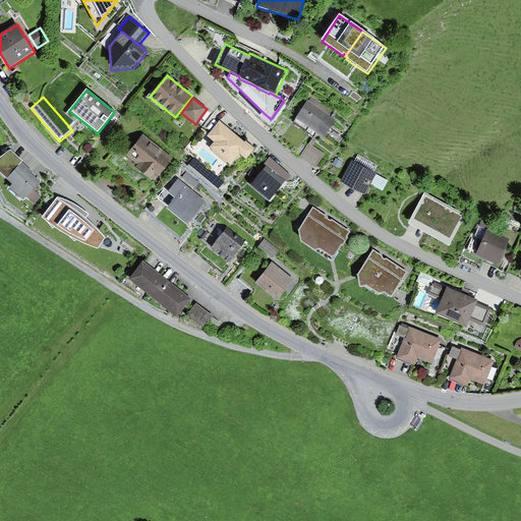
[(336,120),(307,101),(295,119),(324,138),(325,136),(332,127),(336,120)]
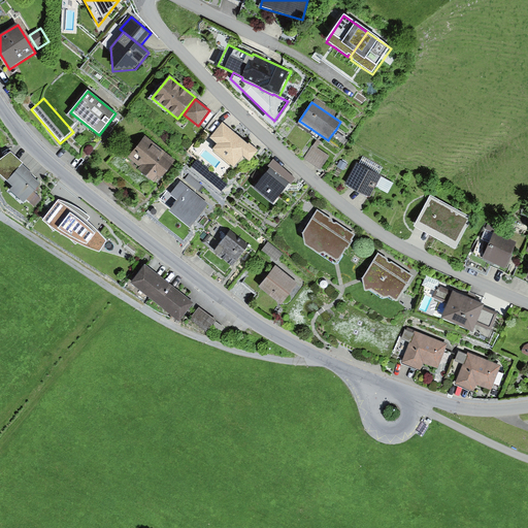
[(249,145),(222,124),(209,139),(217,145),(212,151),(233,168),(243,157),(250,162),(259,152),(249,143),(249,145)]
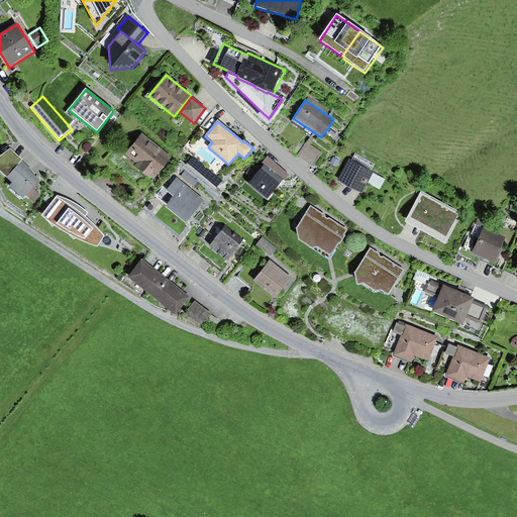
[(344,136),(329,126),(322,135),(337,146),(344,136)]
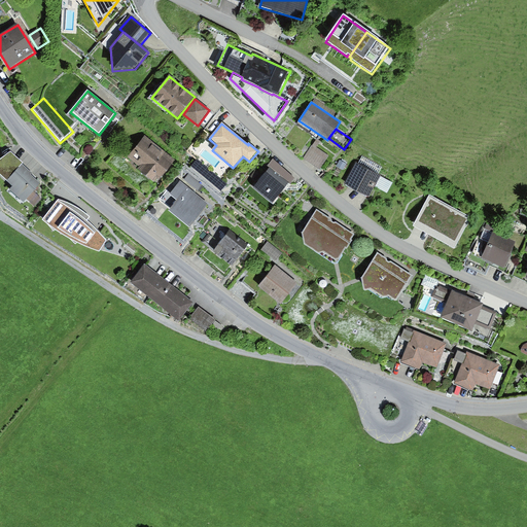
[(172,161),(143,138),(126,160),(154,182),(172,161)]
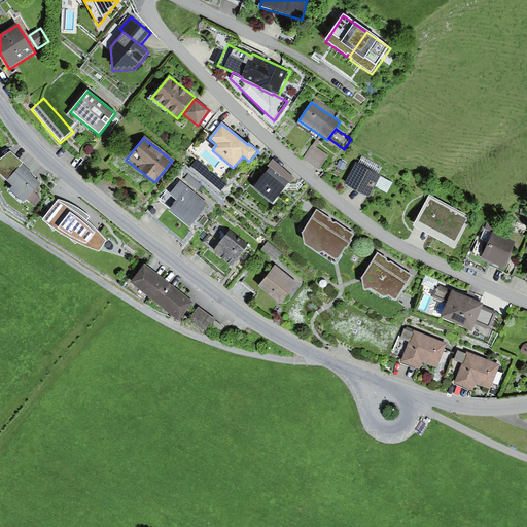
[(312,145),(303,159),(320,170),(328,156),(316,148),(312,146),(312,145)]
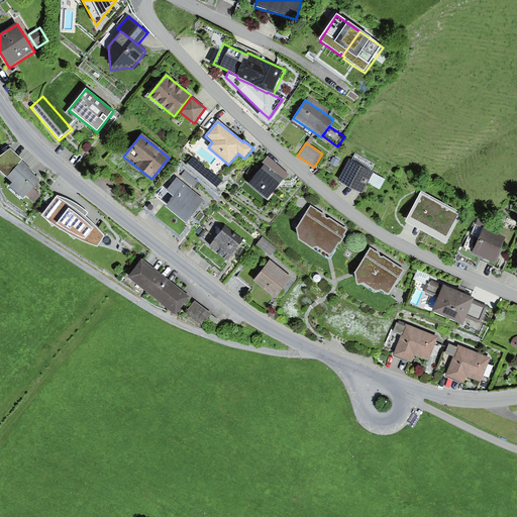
[(0,172),(7,179),(21,162),(22,161),(10,148),(0,156),(0,172)]
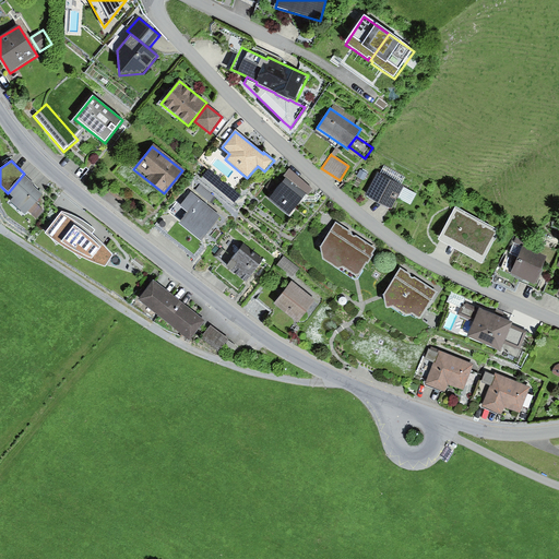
[(384,167),(379,175),(401,187),(405,178),(384,167)]
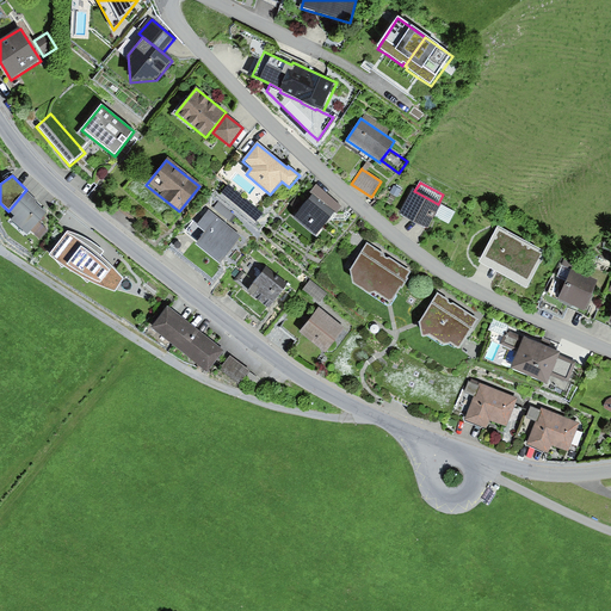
[(263,215),(229,185),(222,193),(255,222),(263,215)]
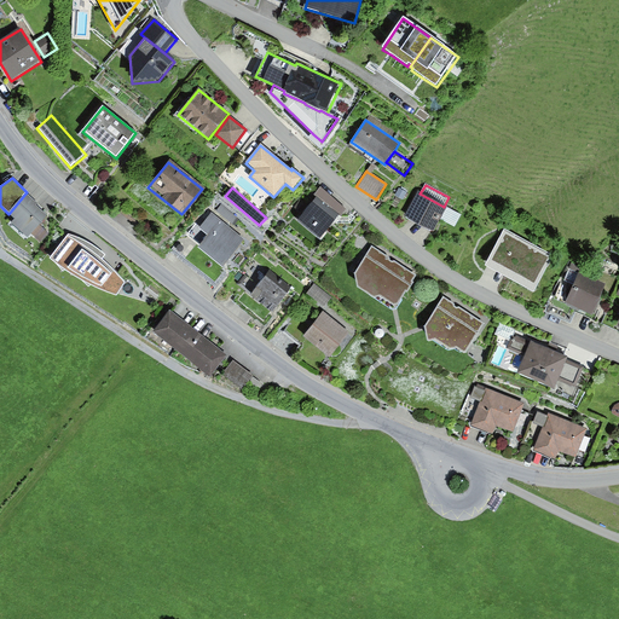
[(314,195),(317,197),(340,215),(342,218),(348,209),(320,187),(314,195)]
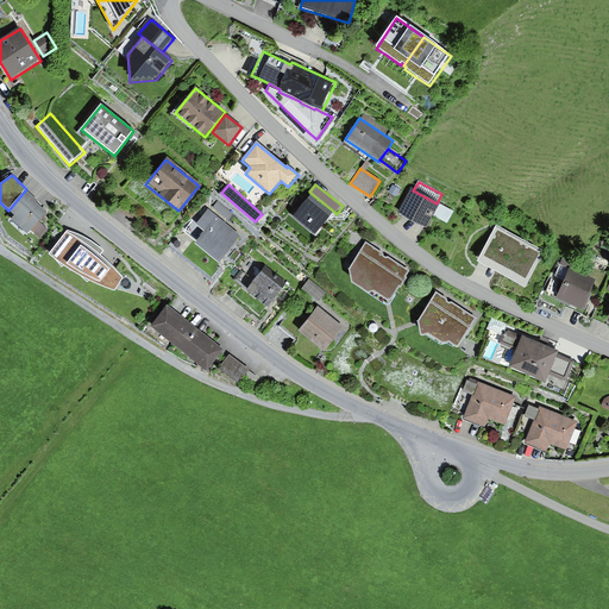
[(393,184),(388,192),(396,196),(400,189),(393,184)]
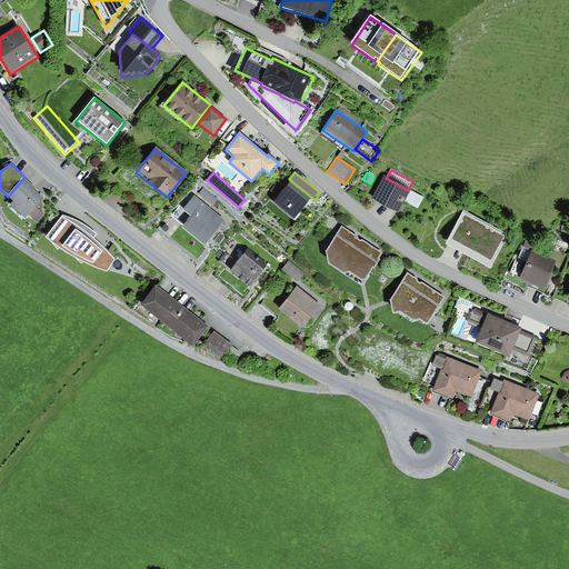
[(386,178),(383,177),(371,199),(398,212),(403,202),(410,191),(408,190),(386,178)]
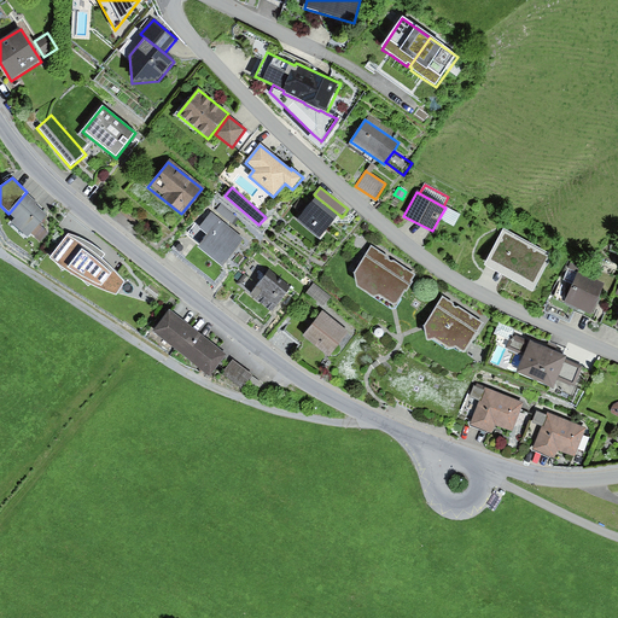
[(38,204),(25,193),(9,214),(16,220),(12,223),(28,238),(31,234),(40,225),(48,216),(36,205),(38,204)]
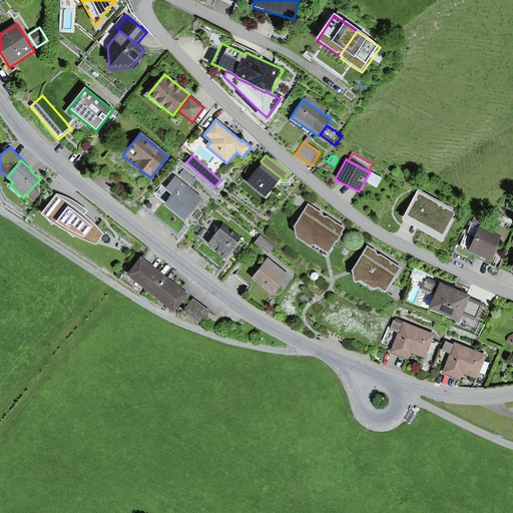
[(282,178),(263,163),(246,183),(266,198),(282,178)]
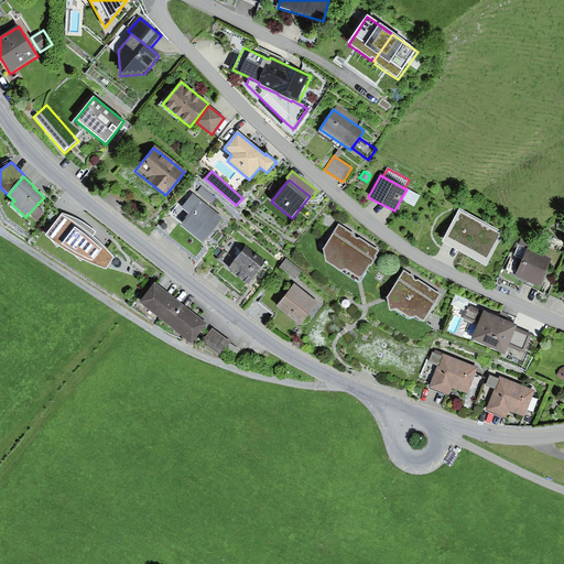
[(202,186),(196,193),(212,205),(216,199),(202,186)]
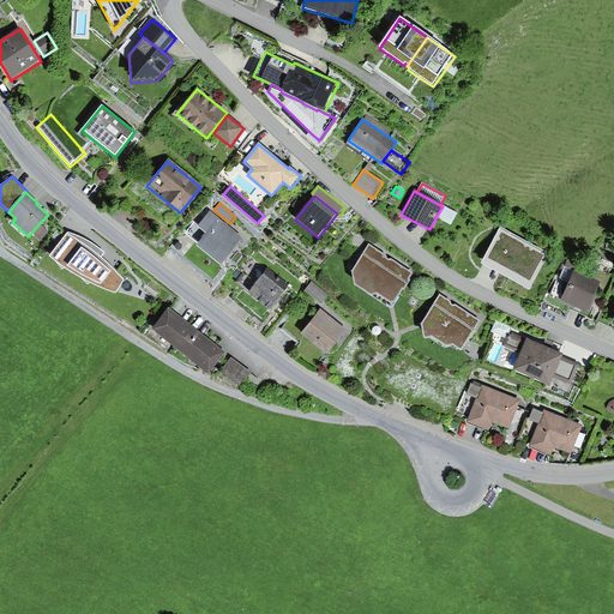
[(443,206),(435,218),(451,226),(457,214),(443,206)]
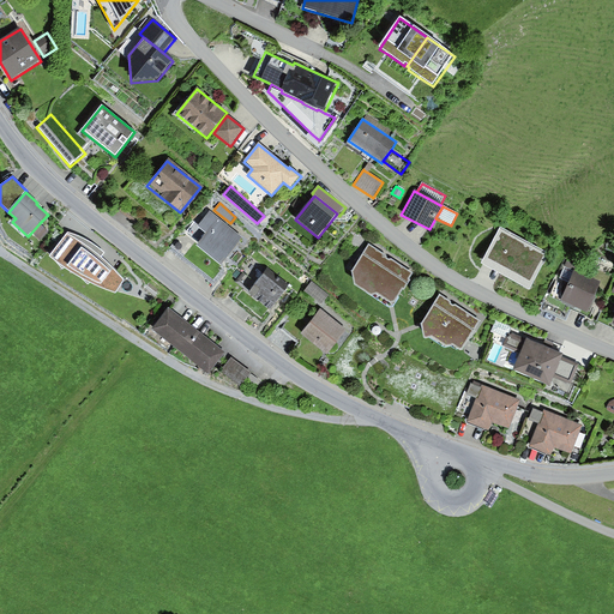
[(244,239),(210,212),(198,228),(205,234),(196,247),(221,268),(244,239)]
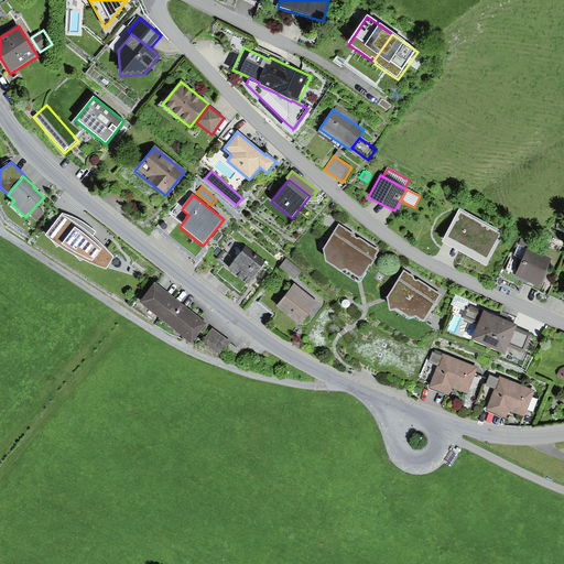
[(44,213),(36,205),(29,214),(36,221),(44,213)]
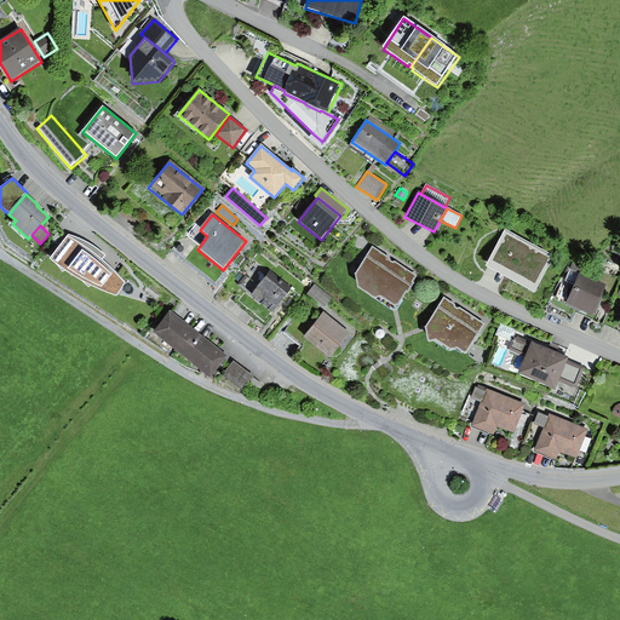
[(554,256),(505,230),(486,265),(534,292),(554,256)]
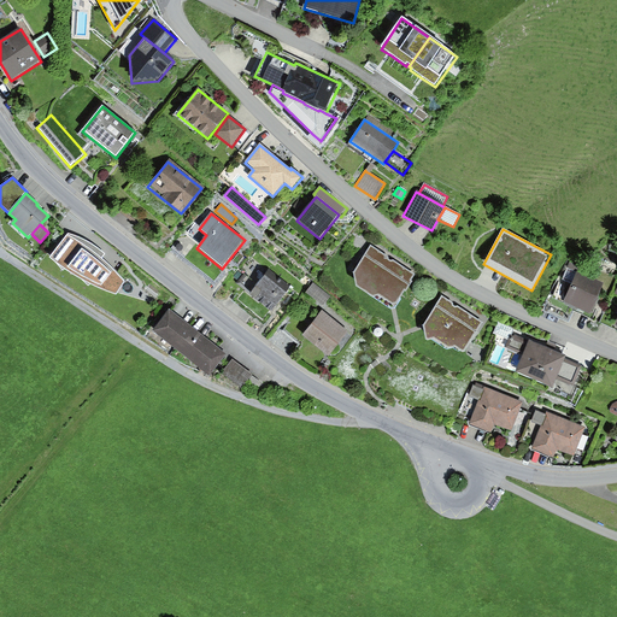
[(77,238),(68,235),(50,258),(74,276),(87,283),(99,291),(116,297),(124,282),(113,271),(101,259),(105,256),(97,248),(88,242),(77,238)]
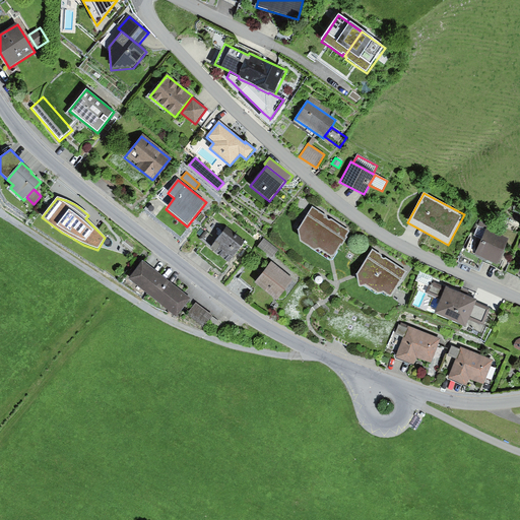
[(327,217),(312,207),(298,231),(301,242),(315,252),(320,250),(330,257),(334,257),(341,246),(342,247),(347,238),(346,237),(349,232),(331,219),(329,220),(327,219),(327,217)]
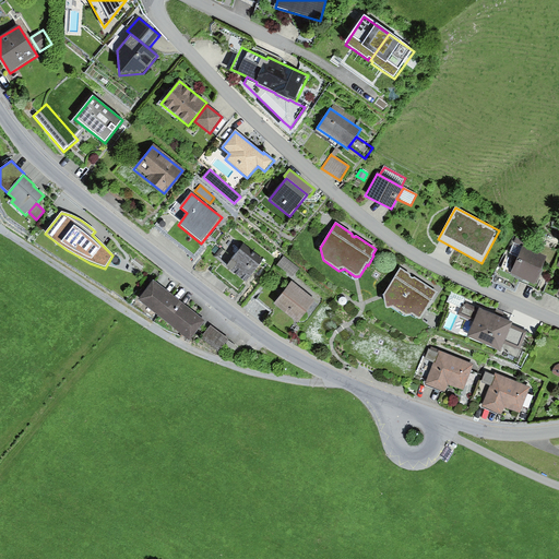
[(228,264),(244,245),(228,233),(219,245),(225,249),(218,257),(228,264)]
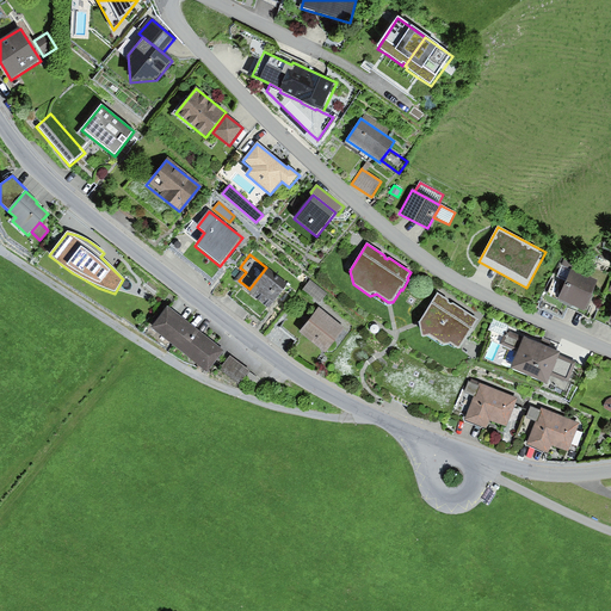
[(556,278),(567,282),(572,270),(574,266),(563,261),(556,278)]
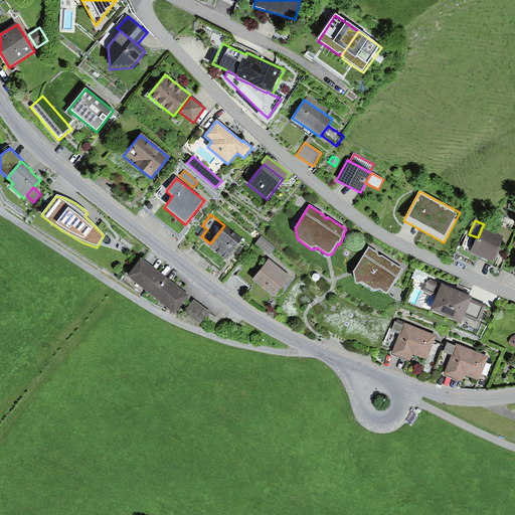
[(243,239),(224,225),(210,243),(208,246),(226,261),(243,239)]
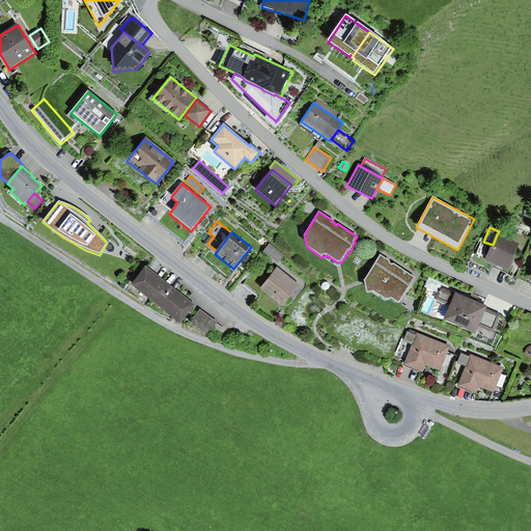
[(508,271),(521,245),(497,234),(493,245),(485,260),(508,271)]
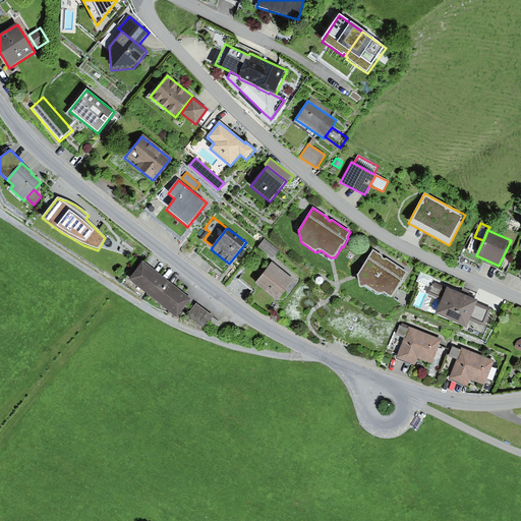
[(279,251),(265,239),(258,247),(273,258),(279,251)]
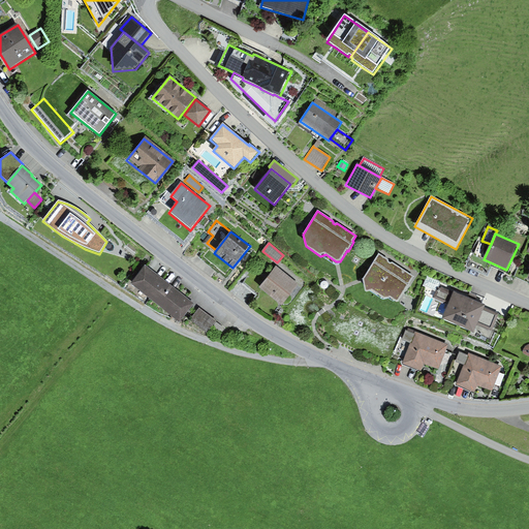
[(389,260),(378,253),(363,280),(365,292),(367,292),(372,291),(383,300),(389,298),(397,303),(398,303),(414,277),(393,262),(391,263),(389,262),(389,260)]
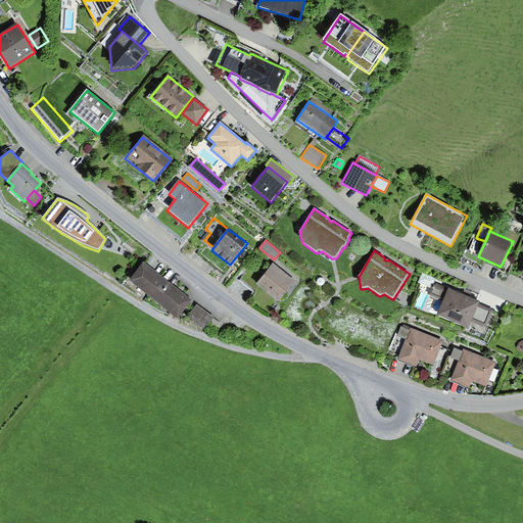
[(162,278),(143,263),(129,282),(148,296),(162,278)]
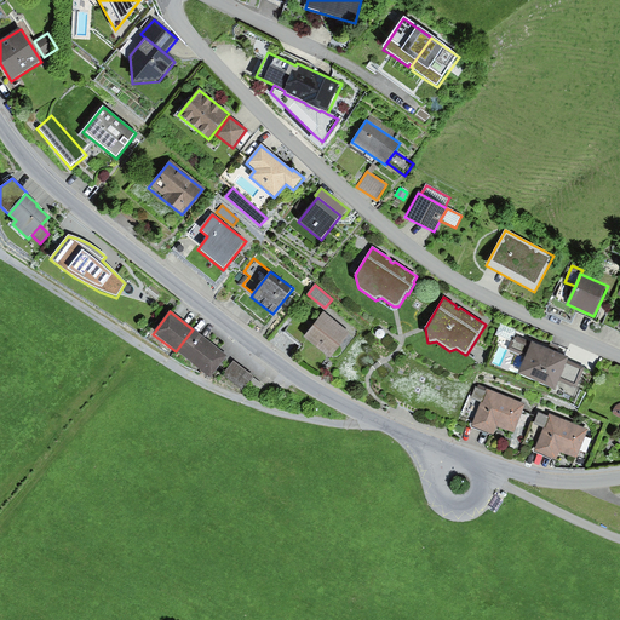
[(350,333),(323,313),(303,338),(329,359),(350,333)]
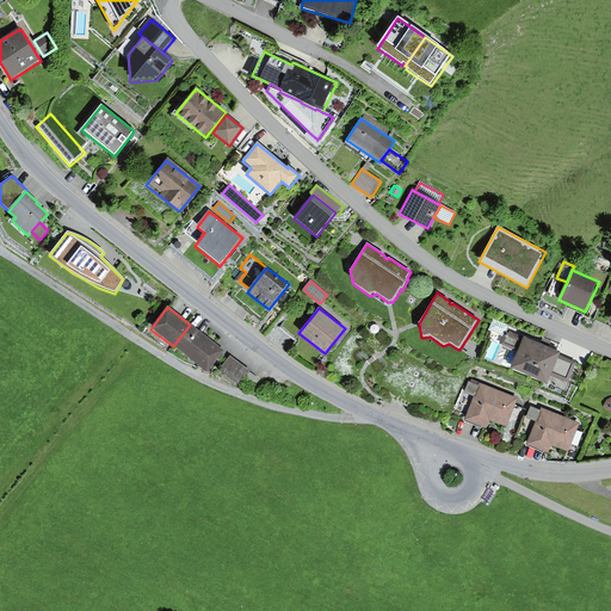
[(505,337),(507,331),(510,326),(493,319),(488,331),(505,337)]
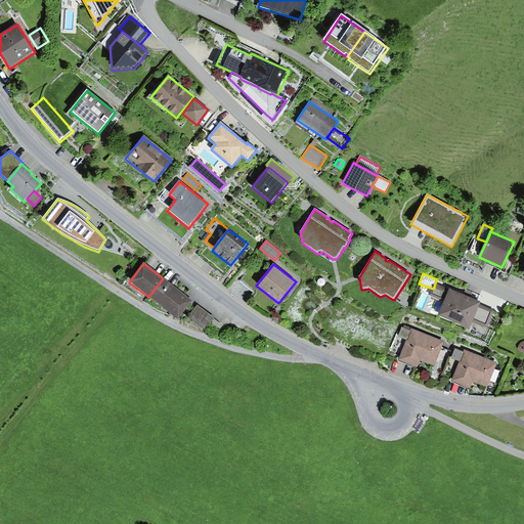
[(192,301),(163,278),(148,297),(178,320),(192,301)]
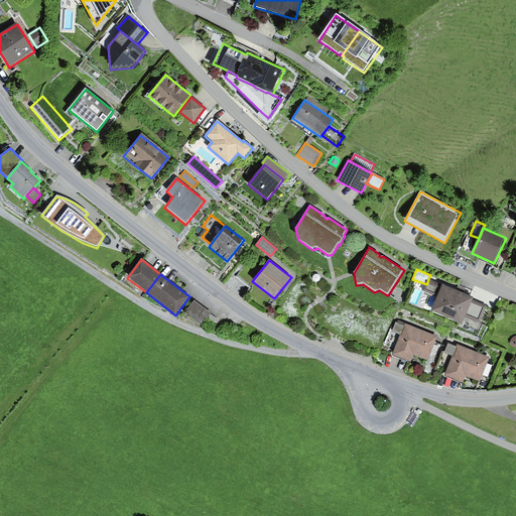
[(460,292),(428,279),(426,284),(422,291),(436,297),(431,311),(462,325),(465,317),(473,300),(473,298),(460,292)]
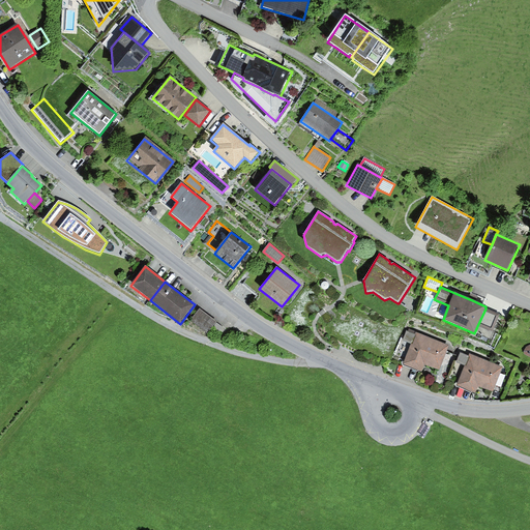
[(216,322),(200,308),(190,321),(207,334),(216,322)]
